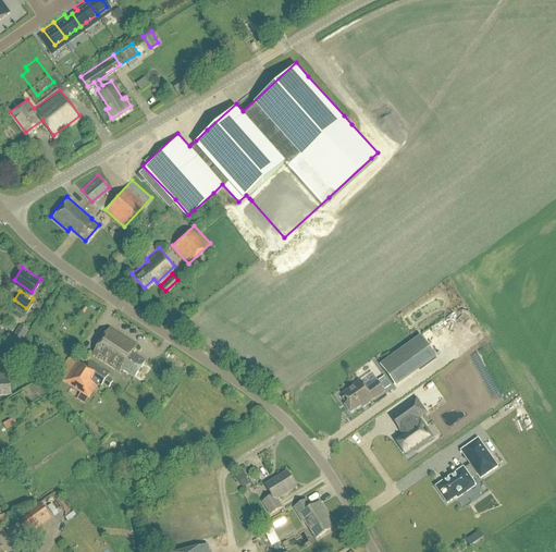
[(0,319),(4,323),(12,315),(0,304),(0,319)]
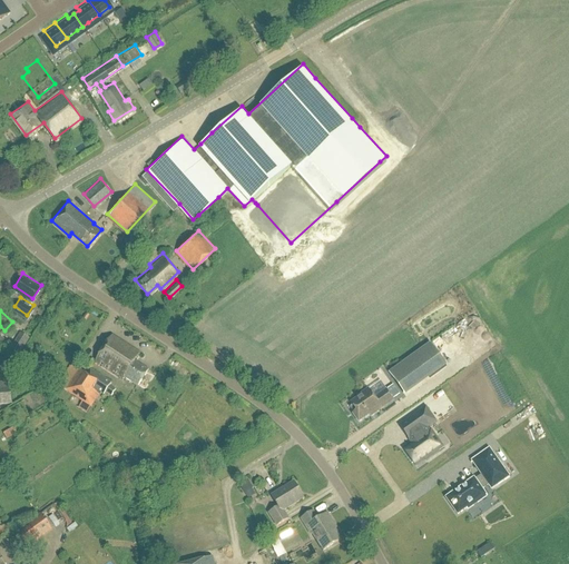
[(29,335),(20,329),(6,350),(16,356),(29,335)]
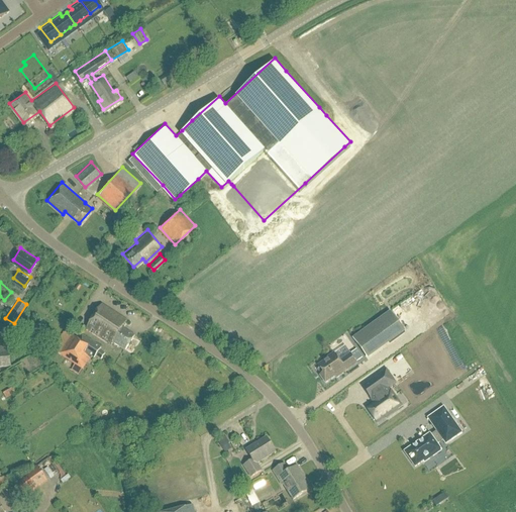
[(125,346),(134,332),(121,323),(126,316),(103,300),(86,324),(111,340),(113,338),(125,346)]
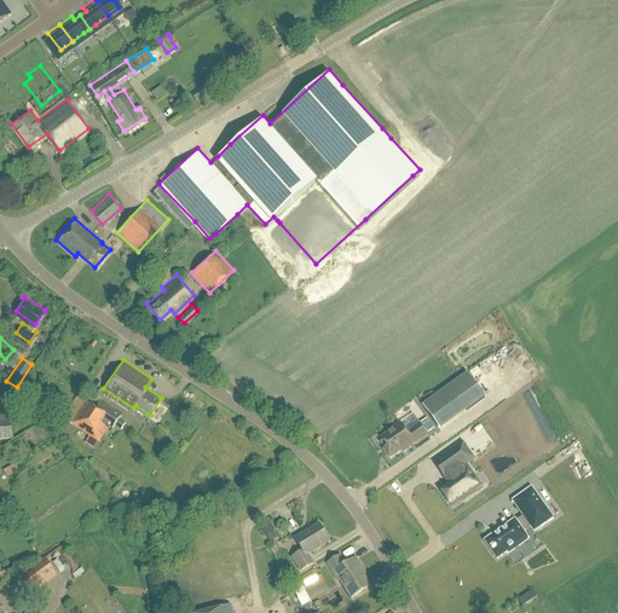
[(439,426),(485,393),(467,368),(421,402),(439,426)]
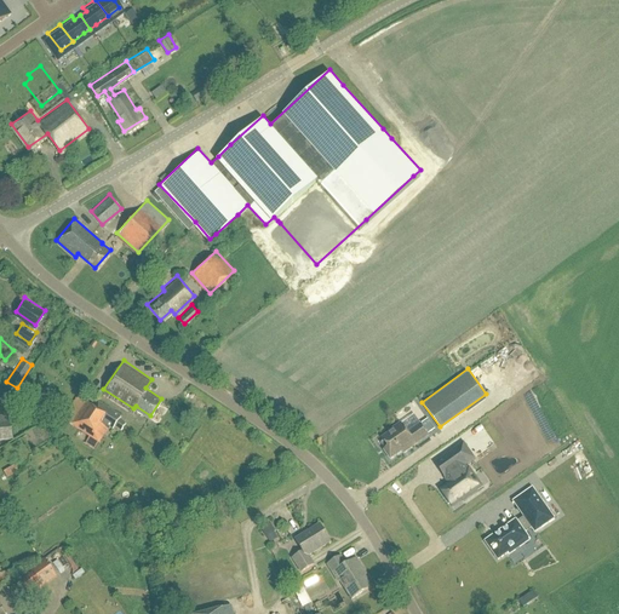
[(93,443),(107,424),(98,419),(99,417),(113,425),(114,422),(120,426),(125,419),(119,415),(121,412),(98,397),(95,403),(78,391),(63,414),(78,425),(74,430),(93,443)]
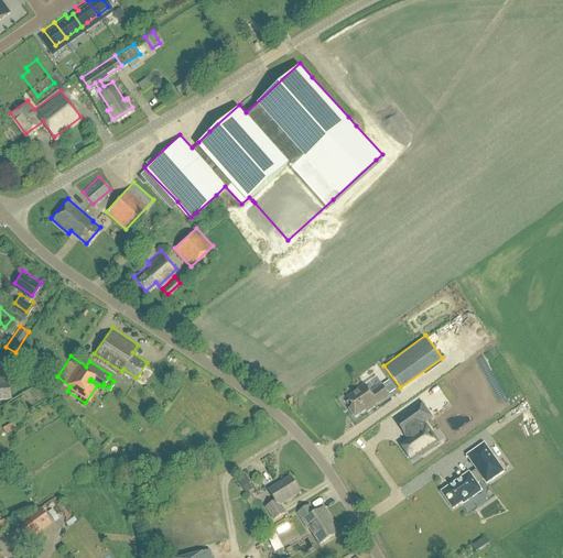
[(0,397),(11,396),(9,373),(0,374),(0,397)]
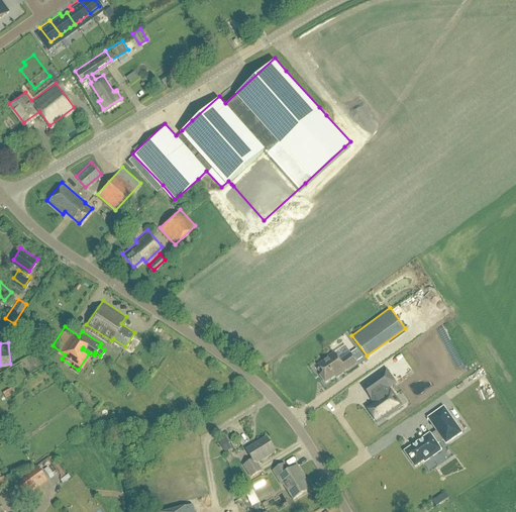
[(326,355),(317,362),(322,369),(319,371),(324,379),(337,370),(338,371),(355,359),(362,354),(355,345),(349,350),(348,349),(343,342),(333,350),(332,349),(325,354),(326,355)]
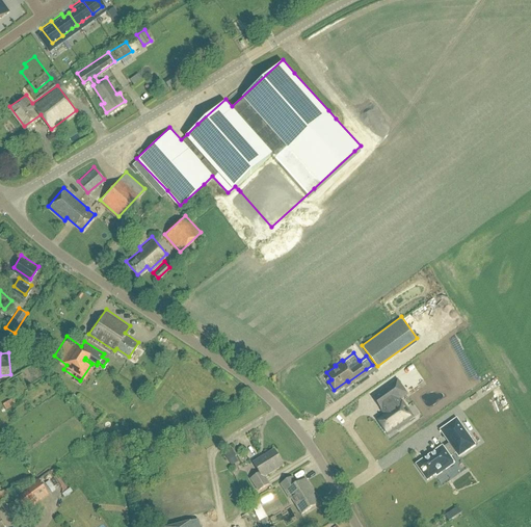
[(396,377),(372,395),(380,407),(382,406),(385,411),(376,416),(387,431),(388,431),(390,429),(395,425),(396,426),(408,418),(407,417),(412,414),(405,404),(401,399),(400,399),(397,396),(405,390),(396,377)]
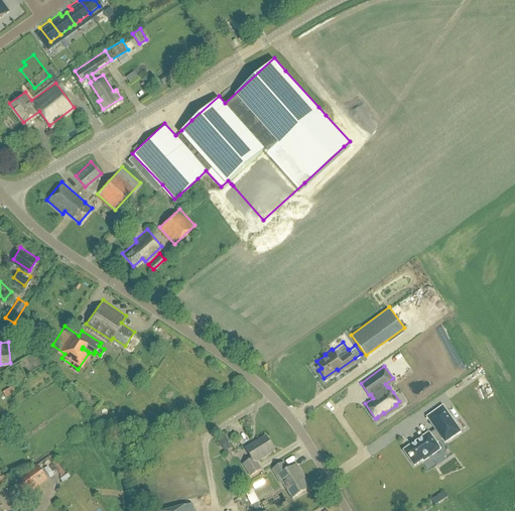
[(0,391),(3,396),(15,389),(12,383),(0,391)]
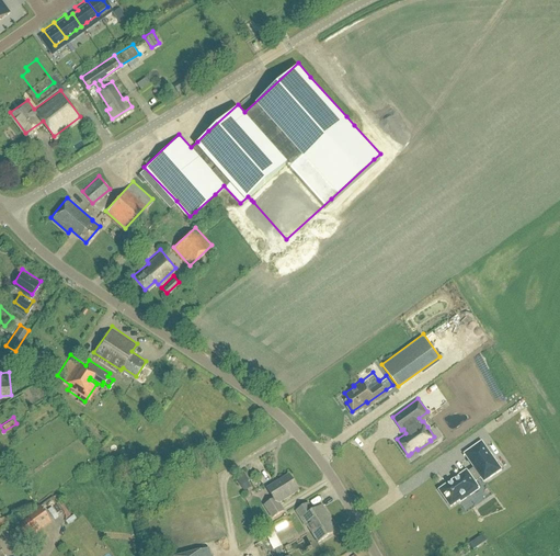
[(114,443),(117,435),(111,433),(107,441),(114,443)]
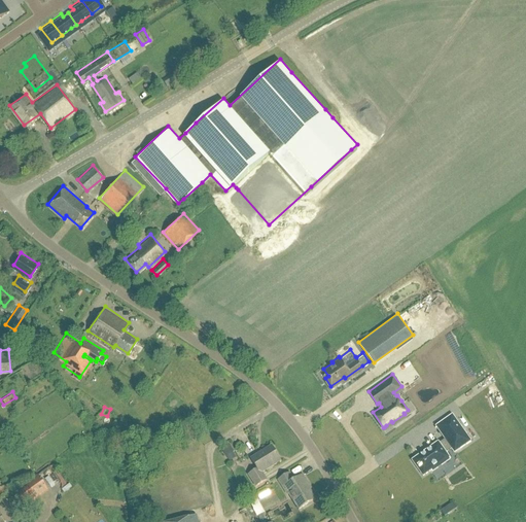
[(437,439),(411,457),(422,473),(430,466),(431,468),(449,455),(445,449),(451,445),(453,449),(469,438),(451,412),(435,423),(445,436),(439,440),(437,439)]
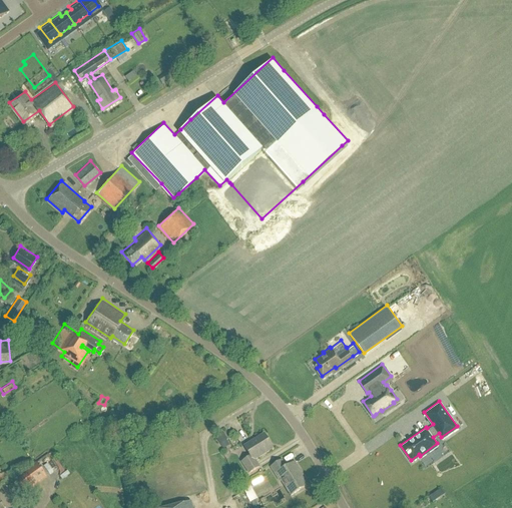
[(222,429),(215,434),(219,440),(226,435),(222,429)]
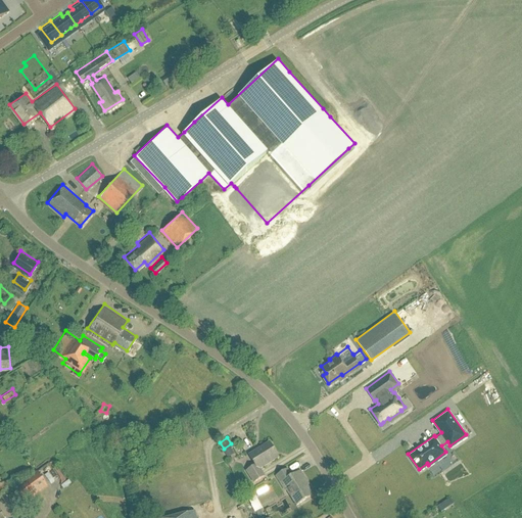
[(258,465),(278,453),(268,437),(248,451),(254,460),(245,466),(253,478),(264,471),(258,465)]
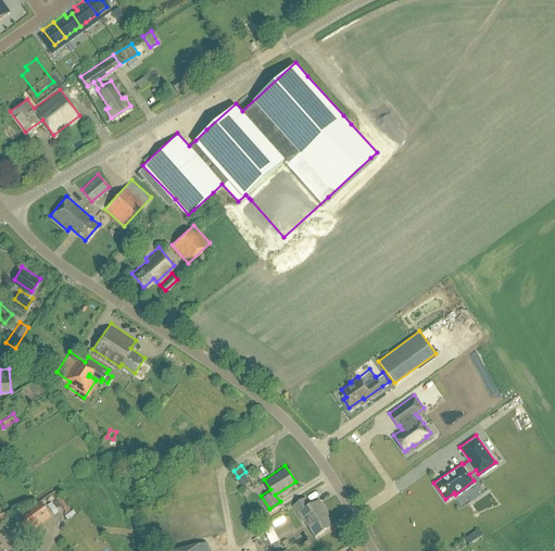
[(314,531),(331,522),(326,512),(328,510),(318,496),(308,501),(304,495),(292,501),(301,516),(304,515),(314,531)]
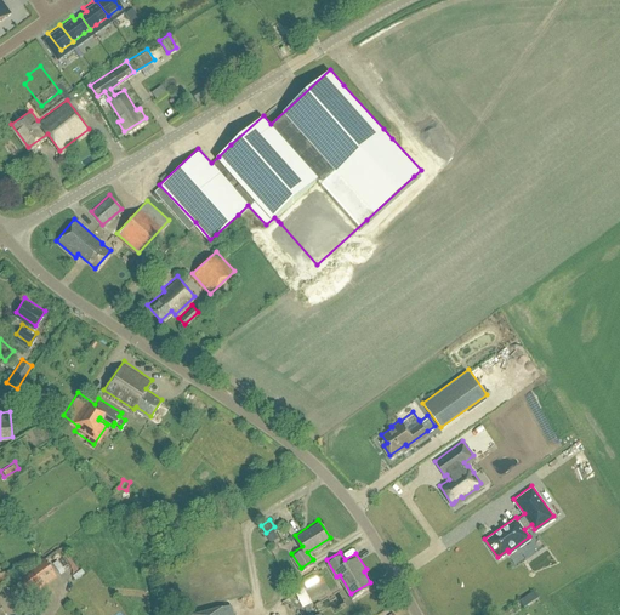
[(43,556),(17,575),(30,592),(56,574),(43,556)]
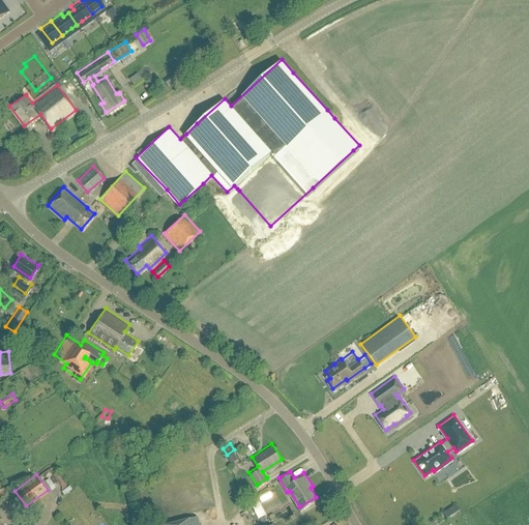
[(256,499),(253,501),(259,513),(262,511),(256,499)]
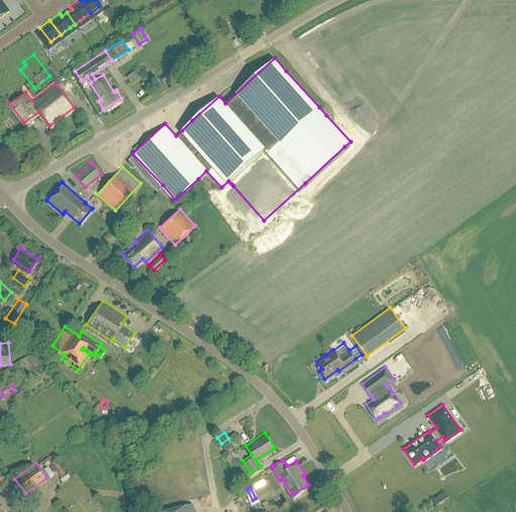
[(155,511),(195,511),(192,502),(185,504),(185,503),(160,510),(157,511),(155,511)]
